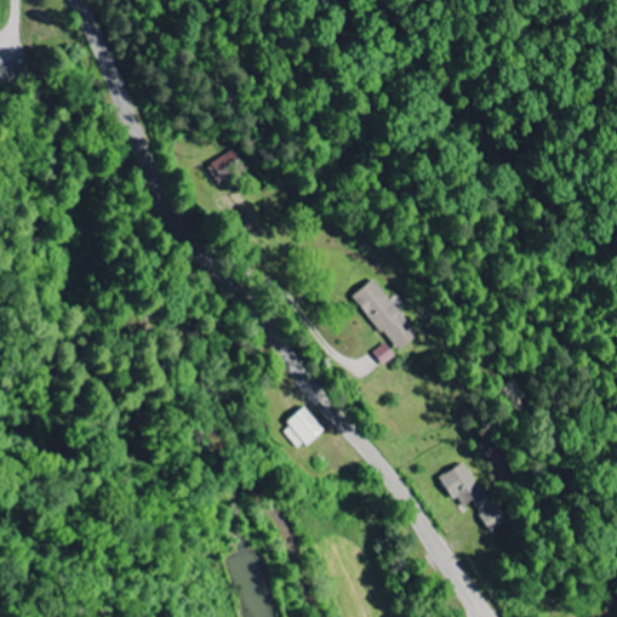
[(216,183),(230,175),(226,165),(238,158),(232,148),(204,164),(216,183)]
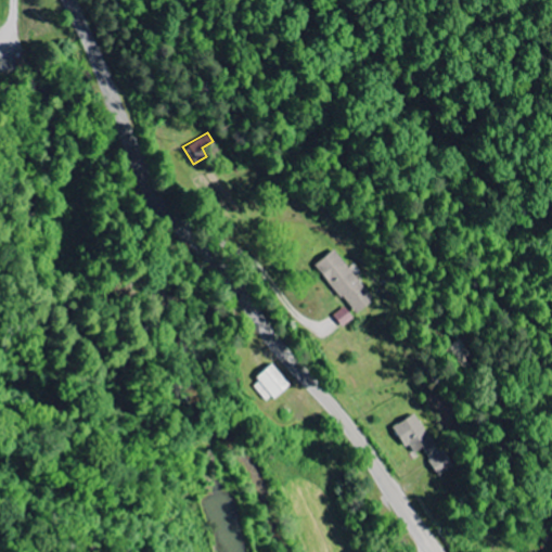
[(316,264),(355,313),(374,298),(334,248),(316,264)]
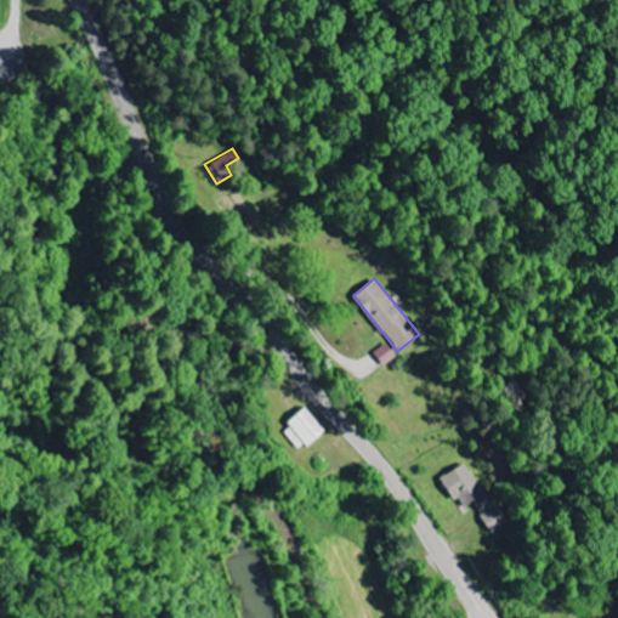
[(373,350),(381,363),(393,356),(385,342),(373,350)]
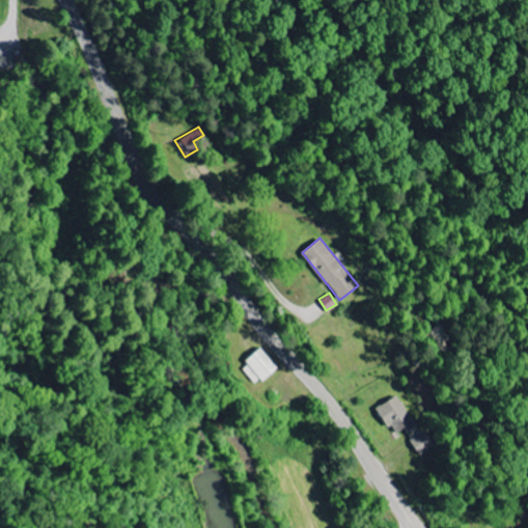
[(277,368),(262,349),(240,364),(253,384),(277,368)]
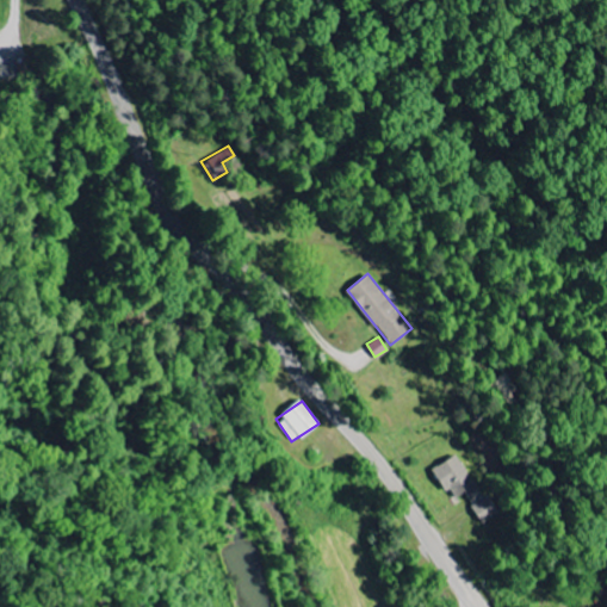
[(481,495),(456,453),(432,468),(444,490),(450,487),(456,497),(464,493),(481,521),(497,512),(487,491),(481,495)]
